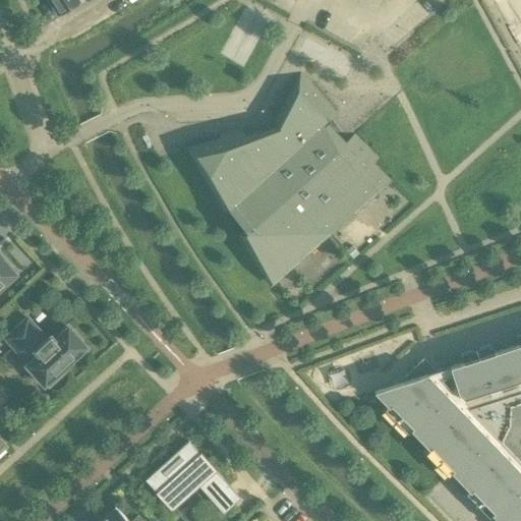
[(50,0),(59,14),(79,1),(78,0),(50,0)]
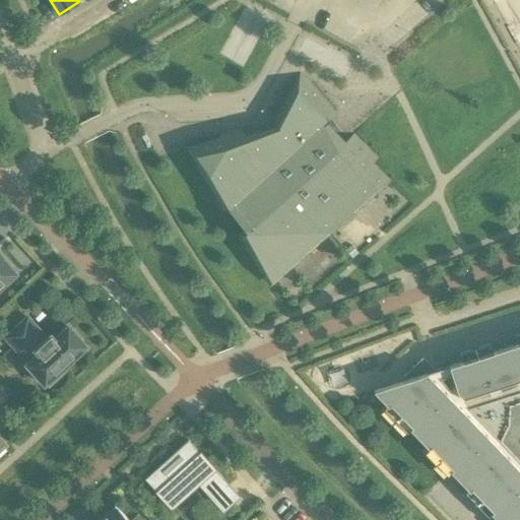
[(220,138),(188,148),(205,177),(204,179),(223,211),(231,206),(249,228),(239,236),(262,275),(265,274),(271,284),(308,251),(310,253),(331,234),(330,232),(390,181),(373,163),(378,157),(355,135),(342,142),(323,121),(335,113),(301,73),(274,121),(280,128),(257,149),(254,145),(240,129),(219,135),(220,138)]
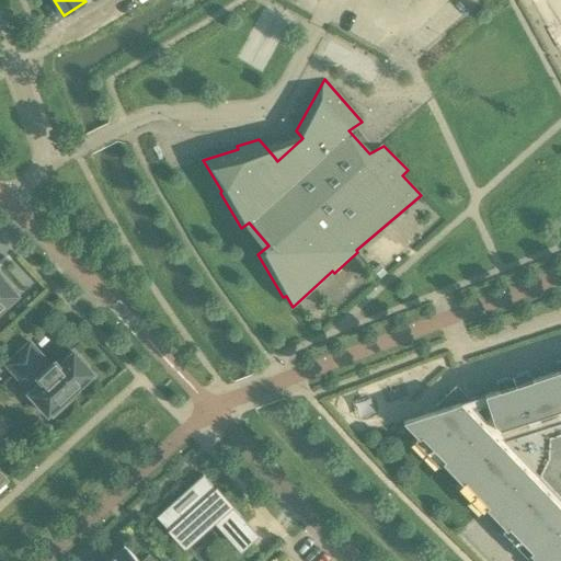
[(378,264),(371,270),(379,278),(386,273),(378,264)]
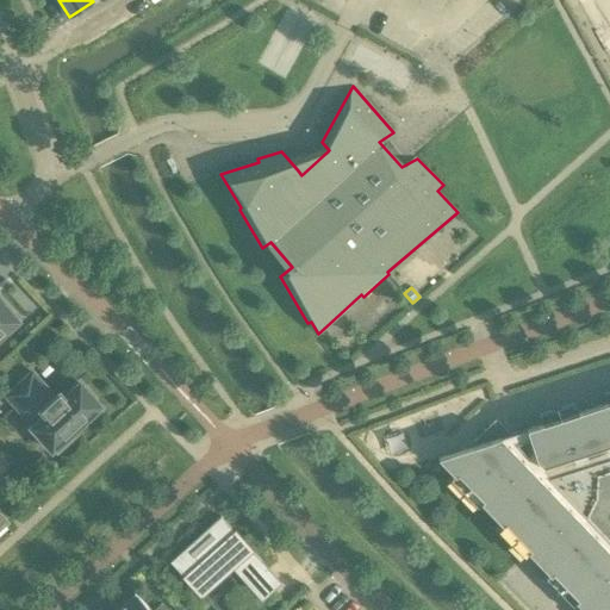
[(0,337),(19,321),(0,299),(0,337)]
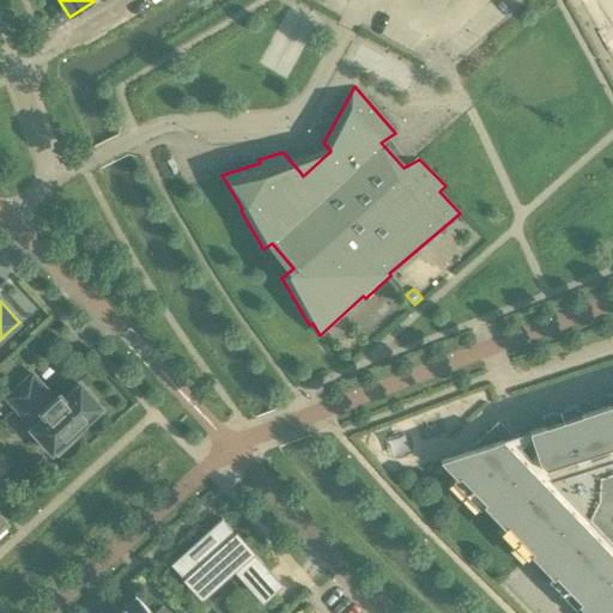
[(32,374),(6,398),(34,428),(31,430),(53,454),(55,451),(58,454),(78,436),(76,432),(102,408),(80,384),(64,399),(59,394),(54,399),(32,374)]
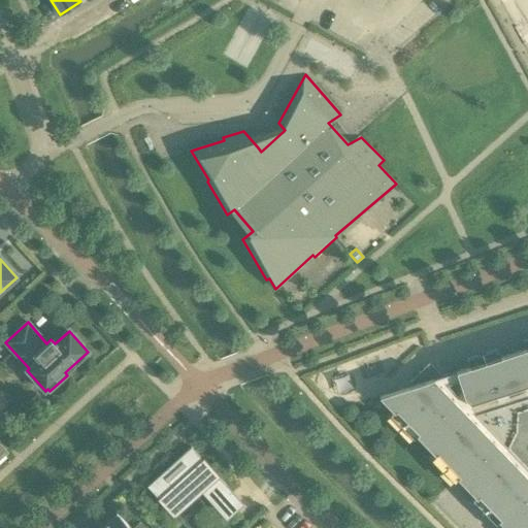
[(527,527),(527,338),(523,340),(525,349),(501,356),(498,349),(466,359),(468,366),(441,375),(430,362),(410,382),(414,385),(378,395),(380,396),(393,409),(387,416),(410,440),(417,434),(434,453),(428,459),(452,483),(458,477),(475,496),(469,501),(493,526),(499,520),(505,527),(527,527)]
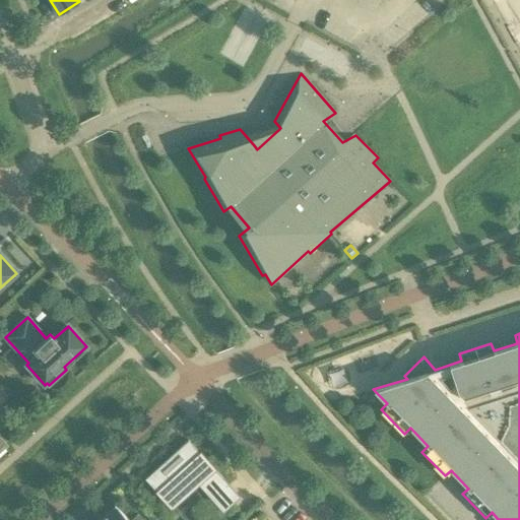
[(240,498),(215,470),(216,469),(200,451),(199,452),(188,440),(144,479),(155,492),(154,492),(171,510),(198,485),(222,513),(240,498)]
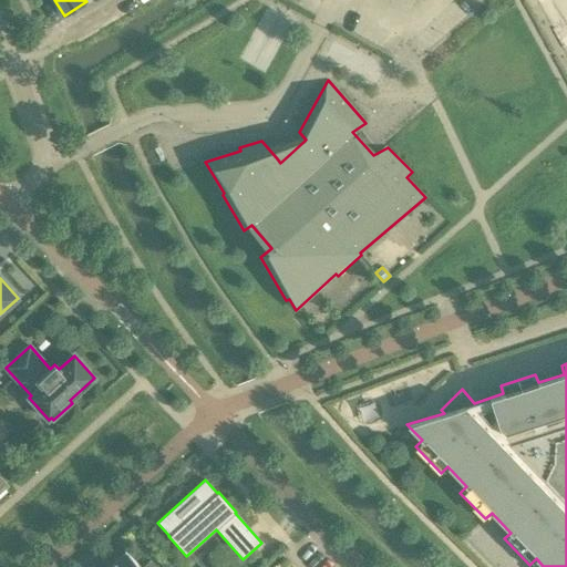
[(125,553),(109,566),(155,566),(150,560),(143,566),(141,566),(125,549),(124,550),(125,553)]
